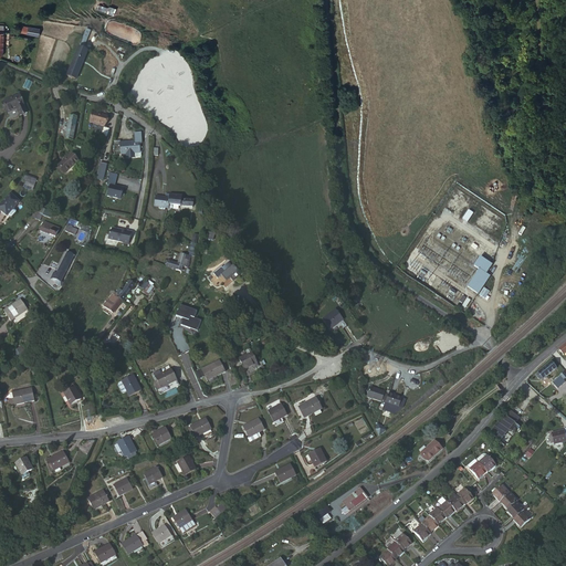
[(96,10),(114,16),(116,10),(98,4),(96,10)]
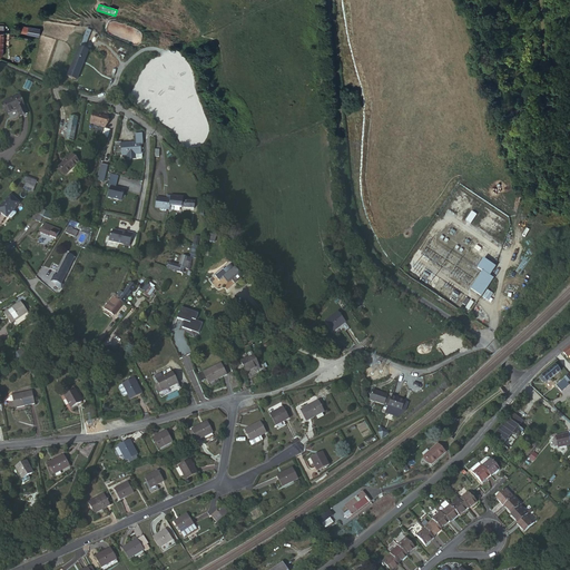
[(0,37),(3,38),(10,38),(11,33),(5,32),(5,30),(0,29),(0,37)]
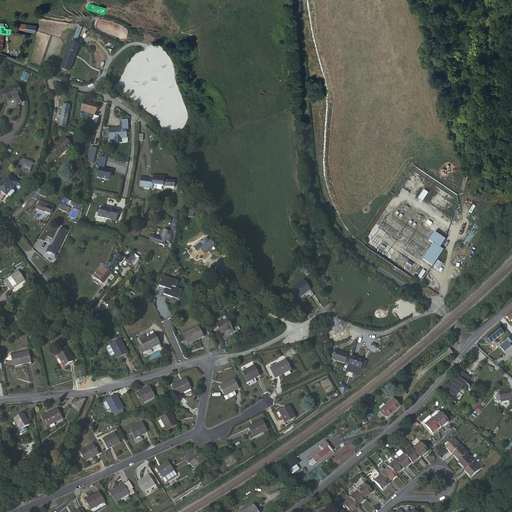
[(9,34),(3,34),(1,54),(7,55),(9,34)]
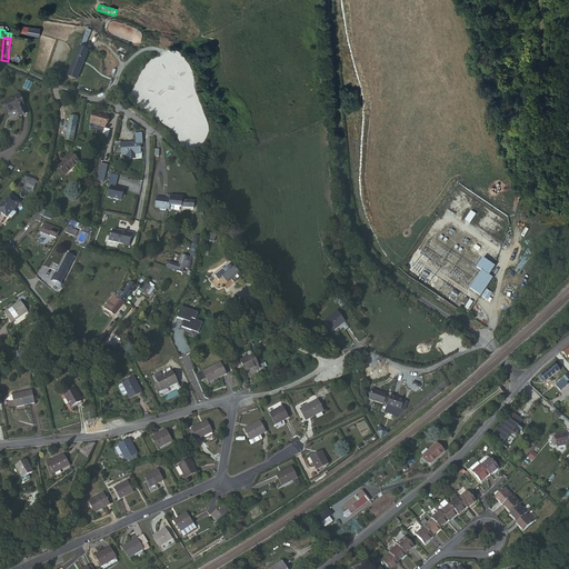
[(92,56),(82,52),(79,62),(80,62),(73,81),(82,83),(89,66),(92,56)]
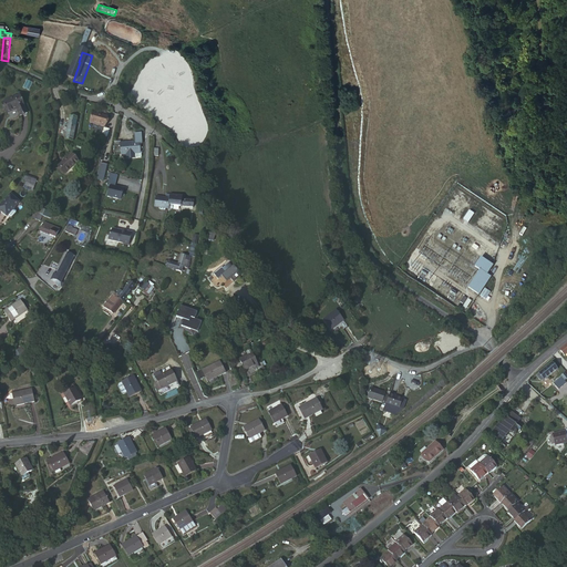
[(18,95),(1,102),(6,113),(16,109),(17,114),(24,112),(18,95)]
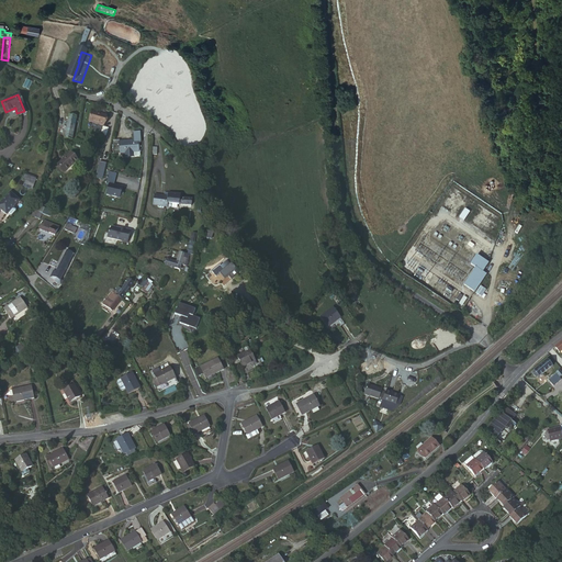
[(98,112),(92,111),(90,121),(105,126),(108,115),(98,112)]
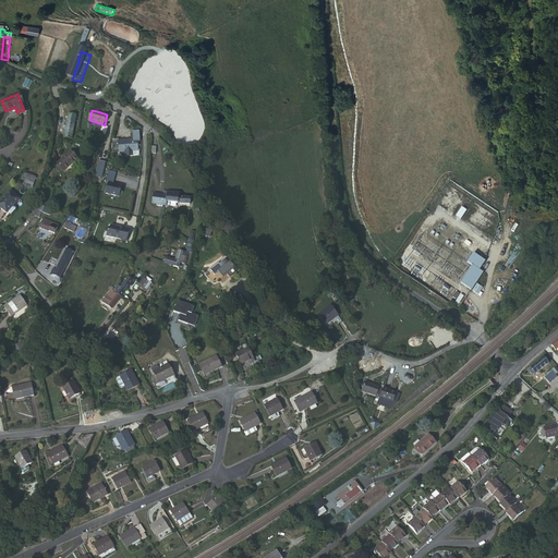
[(76,117),(68,114),(63,137),(72,140),(76,117)]
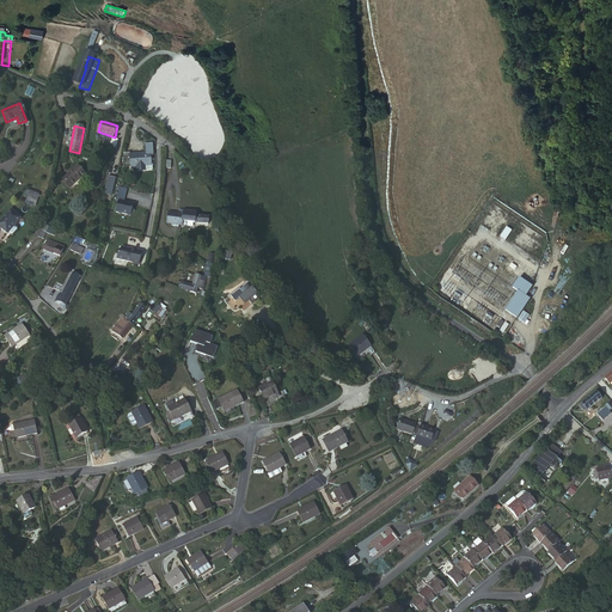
[(130,150),(123,150),(124,165),(136,164),(146,164),(151,164),(151,151),(130,152),(130,150)]
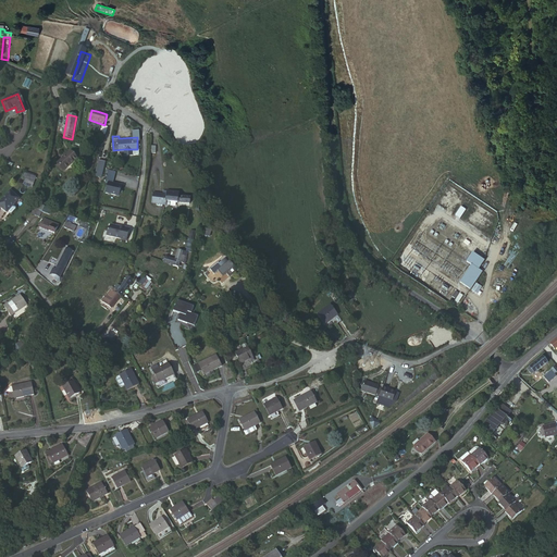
[(70,155),(57,166),(56,168),(63,174),(76,161),(70,155)]
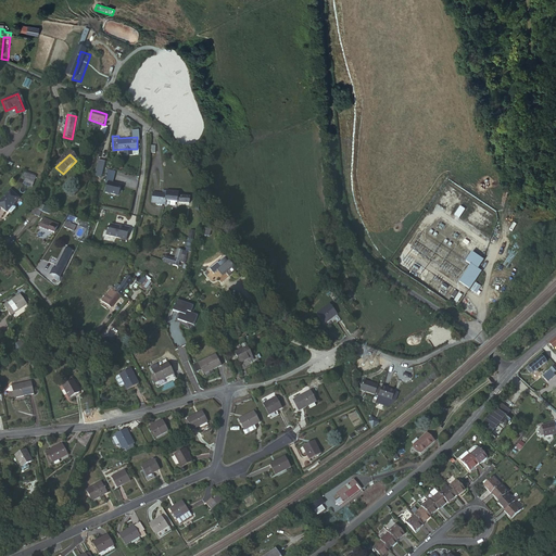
[(105,160),(99,159),(95,174),(101,176),(105,160)]
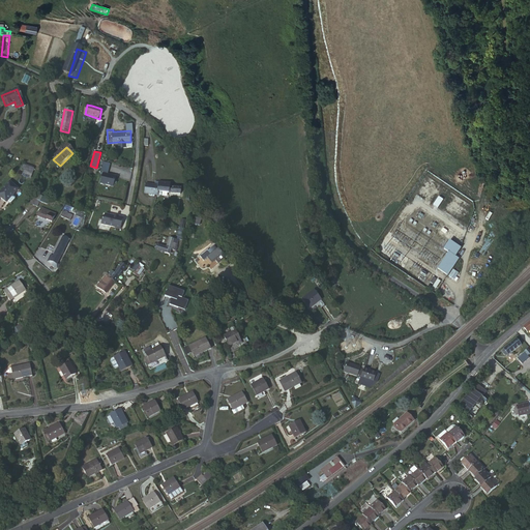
[(109,163),(100,160),(100,164),(101,164),(99,172),(102,172),(100,182),(113,185),(116,181),(114,179),(115,176),(107,174),(109,163)]
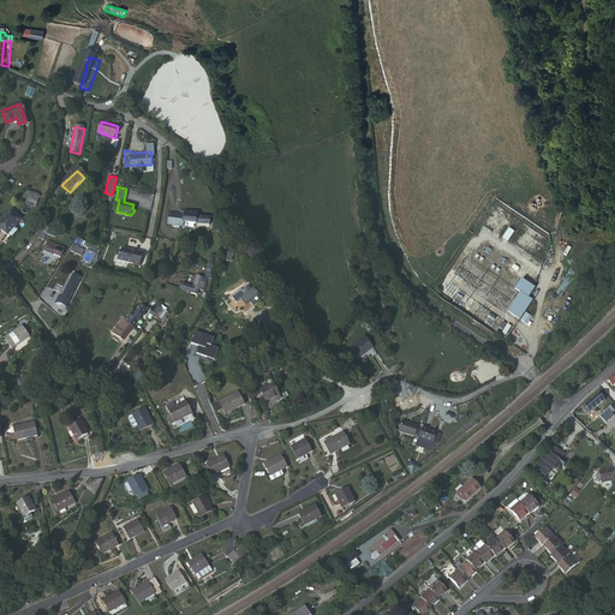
[(27,192),(24,198),(21,197),(16,209),(22,212),(23,209),(33,214),(36,203),(39,196),(27,192)]
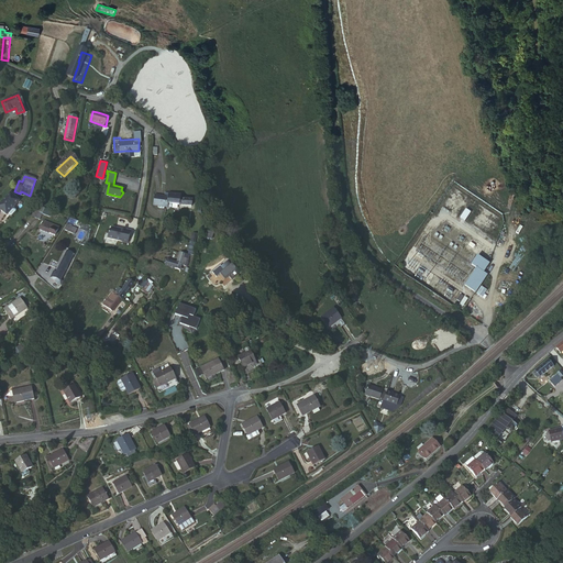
[(172,194),(165,192),(165,196),(154,195),(153,206),(166,208),(167,203),(170,203),(172,194)]
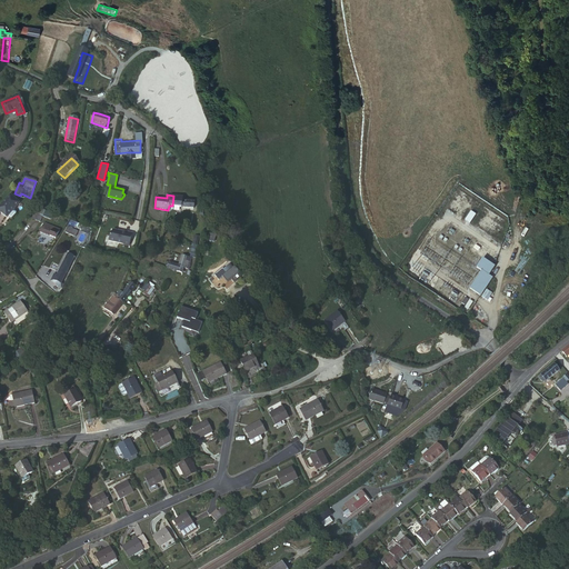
[(18,203),(9,196),(0,206),(0,213),(6,219),(7,218),(10,220),(16,215),(12,210),(18,203)]
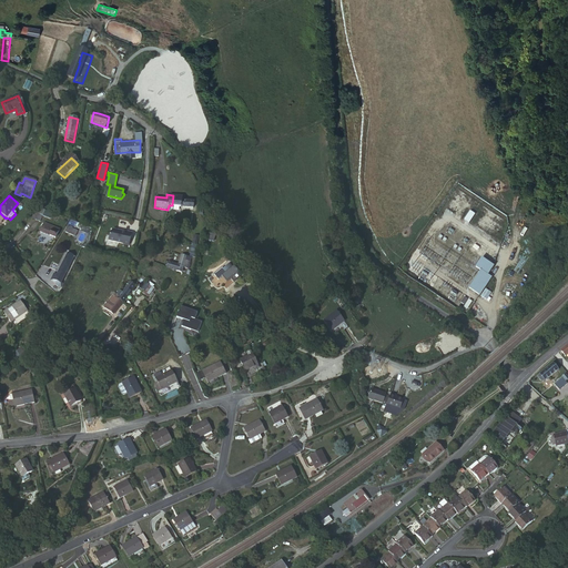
[(181,195),(173,195),(172,205),(181,206),(181,200),(181,195)]
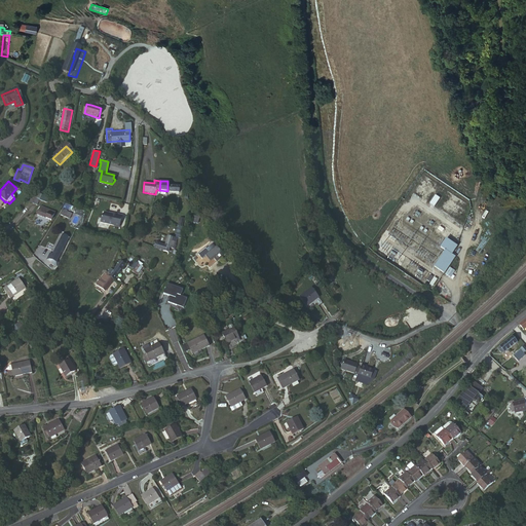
[(35,204),(36,202),(37,200),(37,198),(40,193),(31,189),(30,195),(27,198),(26,200),(35,204)]
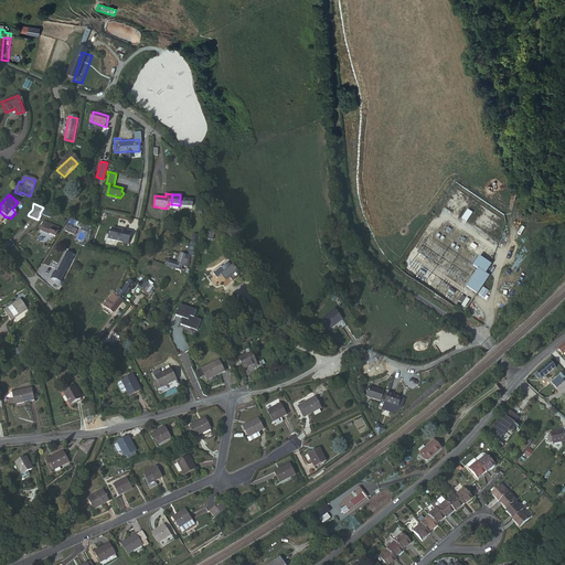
[(52,211),(43,208),(40,213),(49,217),(52,211)]
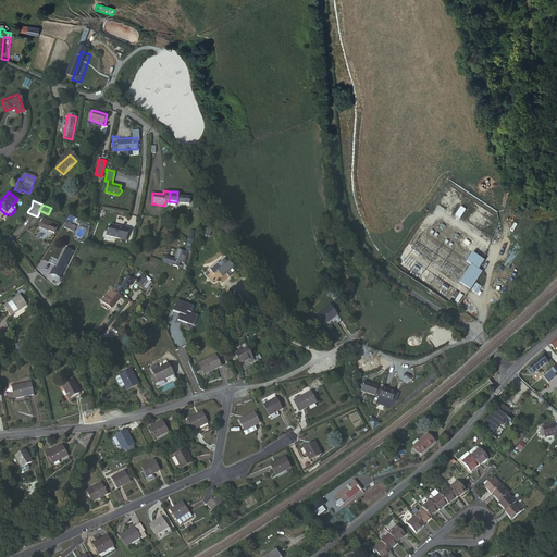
[(40,217),(38,220),(36,225),(39,227),(53,233),(56,227),(57,224),(40,217)]
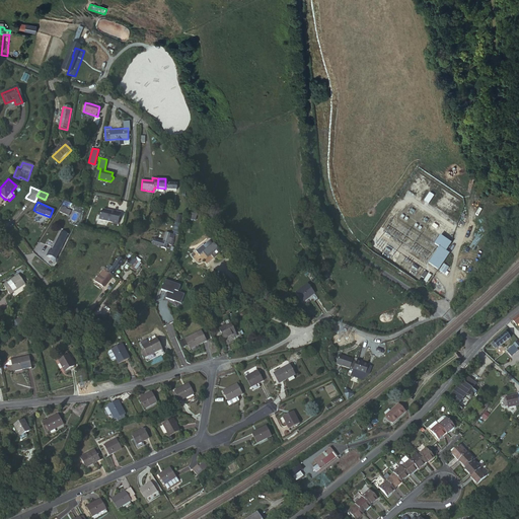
[(60,212),(69,216),(73,210),(63,205),(60,212)]
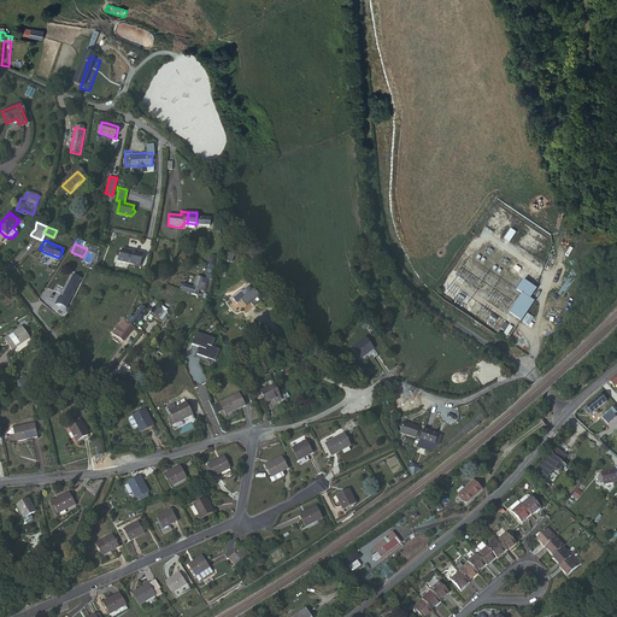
[(136,253),(122,248),(121,253),(118,254),(117,260),(133,264),(133,265),(139,266),(142,253),(136,252),(136,253)]
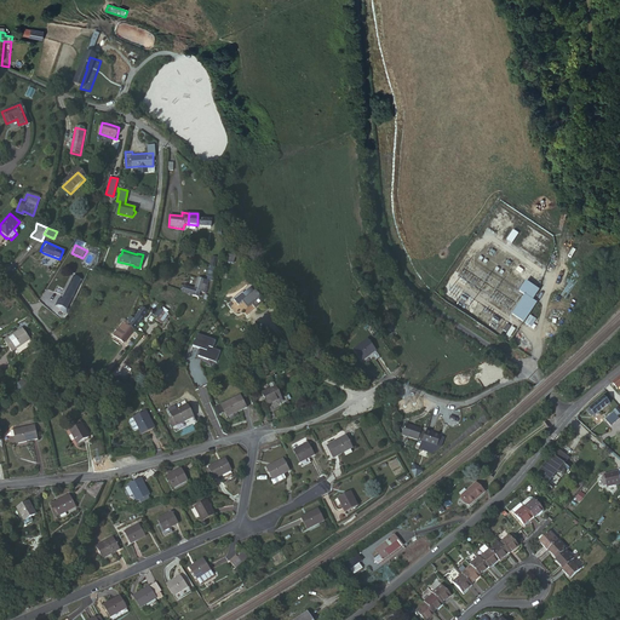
[(74,277),(73,280),(61,302),(63,303),(68,305),(80,281),(74,277)]
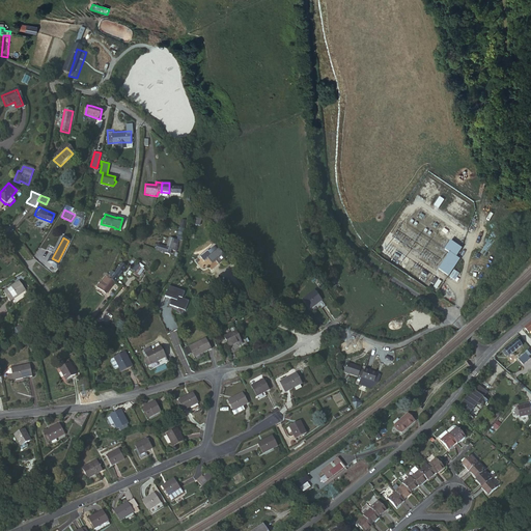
[(156,250),(164,253),(169,254),(171,249),(174,250),(176,243),(173,242),(174,240),(169,238),(166,248),(158,245),(156,250)]
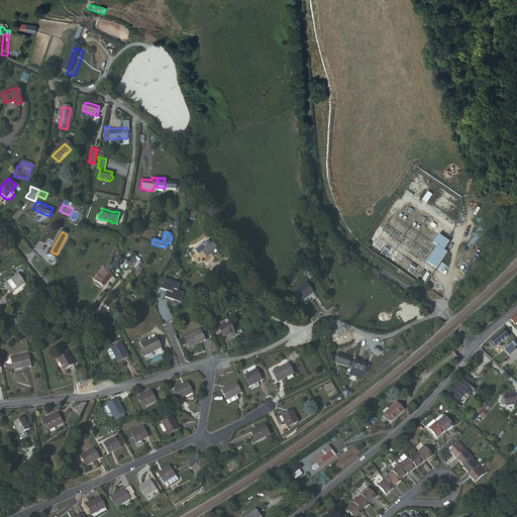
[(205,244),(203,246),(207,252),(210,250),(212,253),(218,249),(215,245),(216,245),(212,239),(210,241),(209,239),(210,239),(208,237),(203,241),(205,244)]
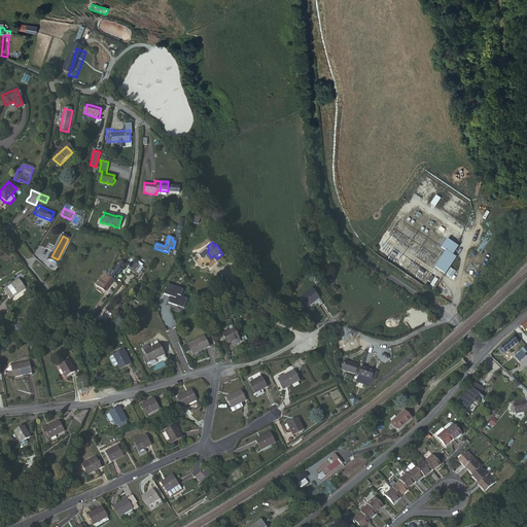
[(448,255),(453,260),(459,251),(450,245),(444,253),(448,255)]
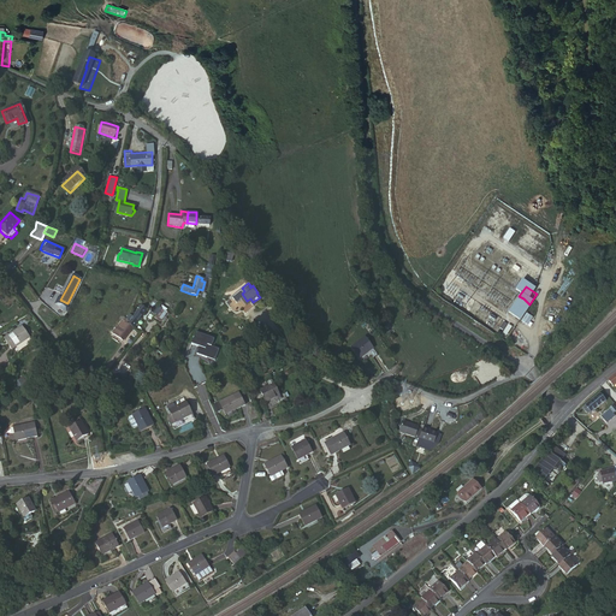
[(72,298),(65,314),(70,317),(80,302),(72,298)]
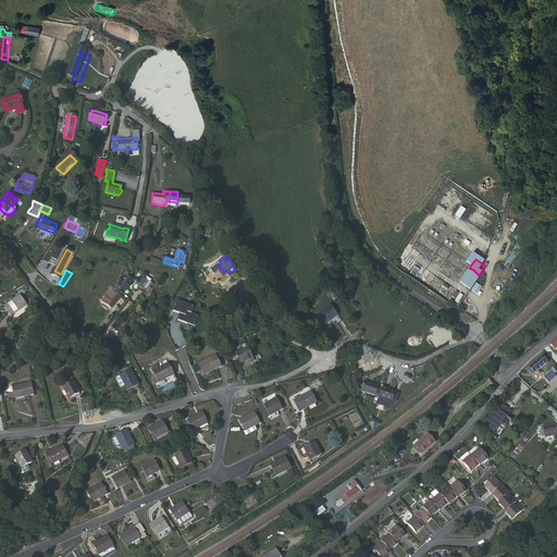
[(483,277),(479,275),(473,270),(461,286),(471,294),(483,277)]
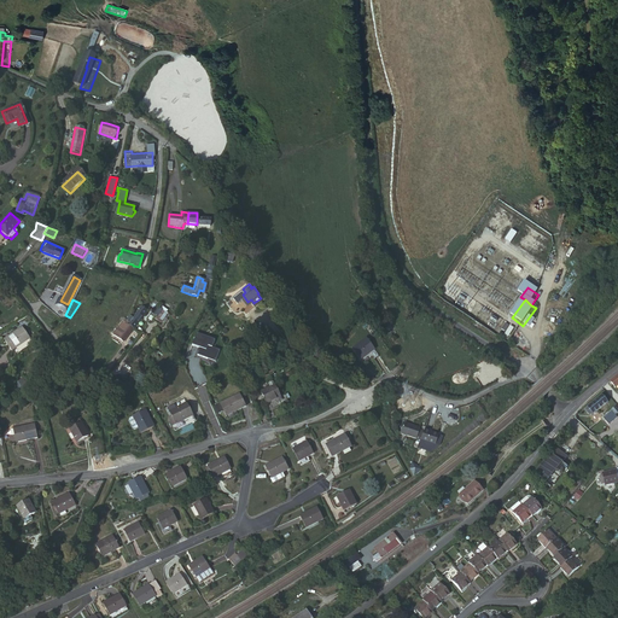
[(85,305),(80,303),(70,318),(69,321),(74,324),(85,305)]
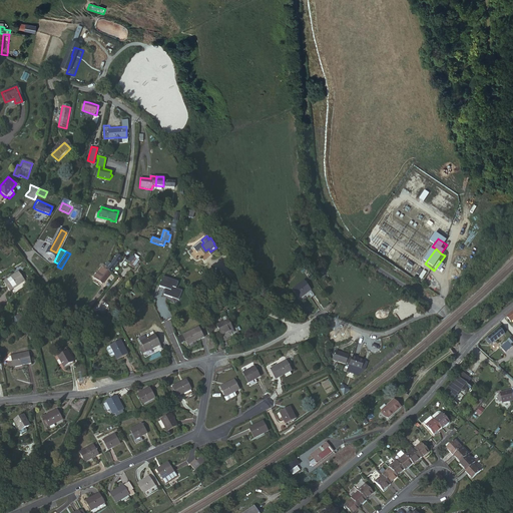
[(53,259),(46,253),(42,258),(50,264),(53,259)]
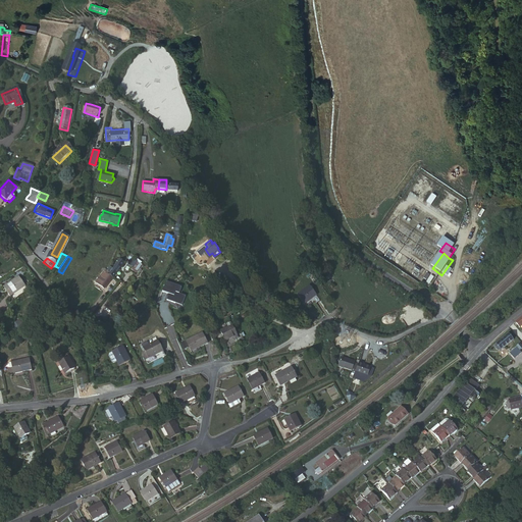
[(133,268),(137,261),(133,258),(125,269),(128,271),(132,267),(133,268)]
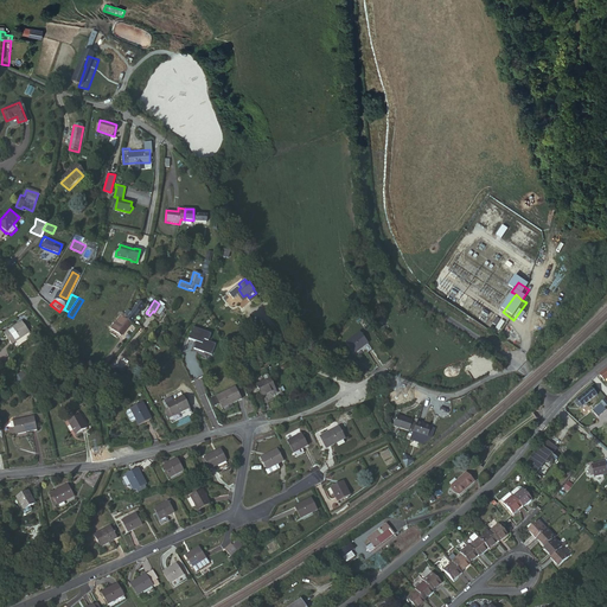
[(120,317),(125,319),(131,324),(144,305),(138,301),(131,312),(127,310),(123,314),(122,313),(120,317)]
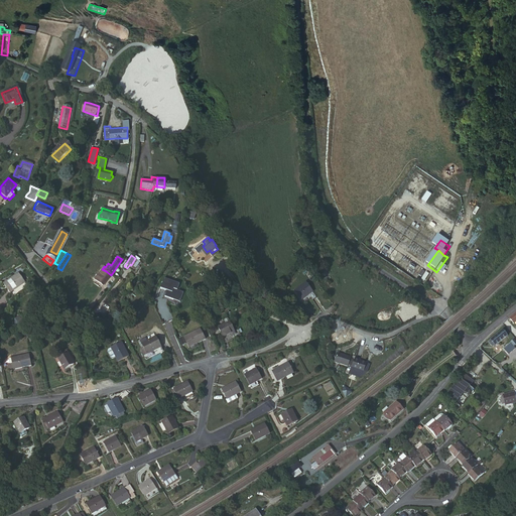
[(54,263),(51,269),(49,271),(54,273),(57,268),(58,265),(54,263)]
